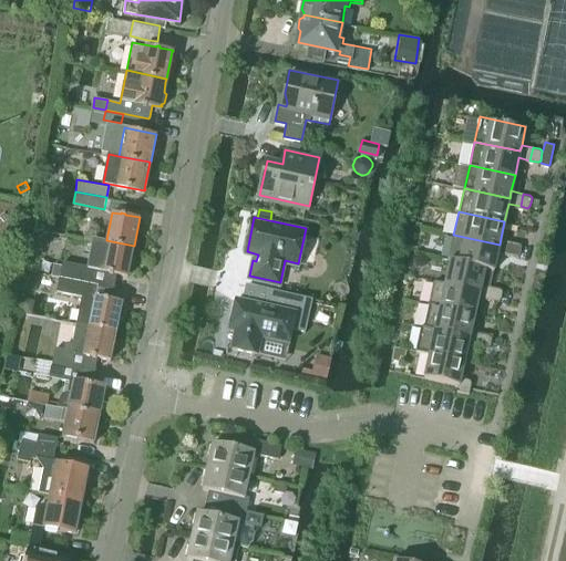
[(448,257),(450,258),(450,259),(489,267),(494,268),(497,251),(511,253),(513,241),(501,238),(500,245),(453,235),(448,257)]
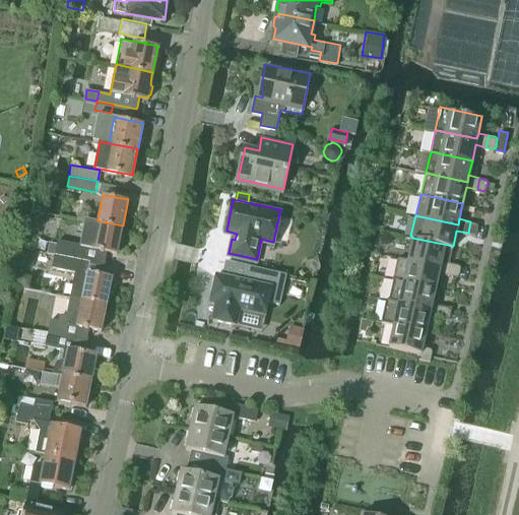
[(57,238),(55,252),(105,262),(108,250),(117,251),(123,226),(98,220),(85,217),(80,243),(57,238)]
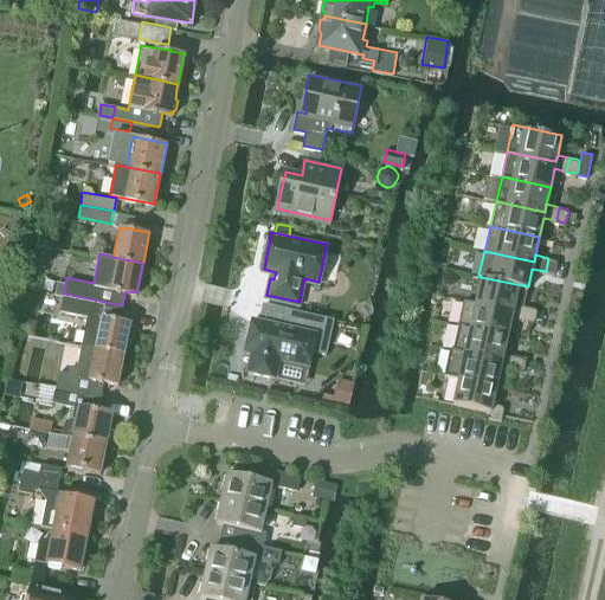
[(548,258),(546,271),(549,272),(552,272),(554,271),(555,270),(557,269),(557,263),(557,260),(557,259),(554,259),(548,258)]
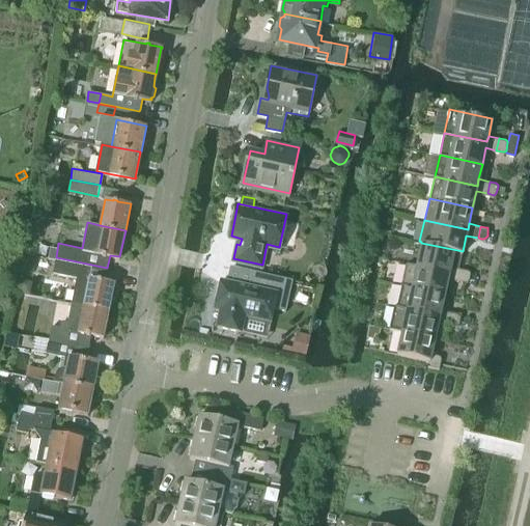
[(421,243),(416,264),(449,271),(450,265),(454,250),(457,250),(421,243)]
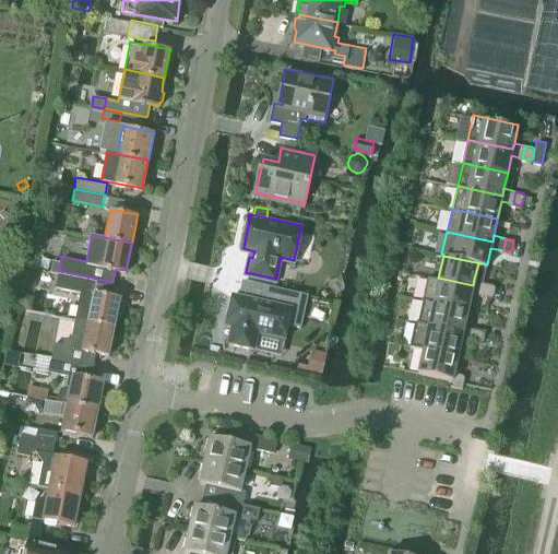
[(81,291),(75,317),(75,318),(115,326),(121,297),(110,295),(113,282),(59,271),(56,286),(81,291)]
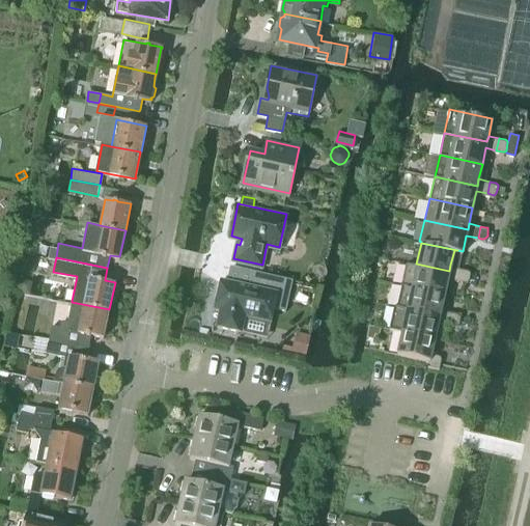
[(407,261),(401,283),(444,293),(448,277),(458,279),(462,268),(450,265),(449,271),(416,264),(407,261)]
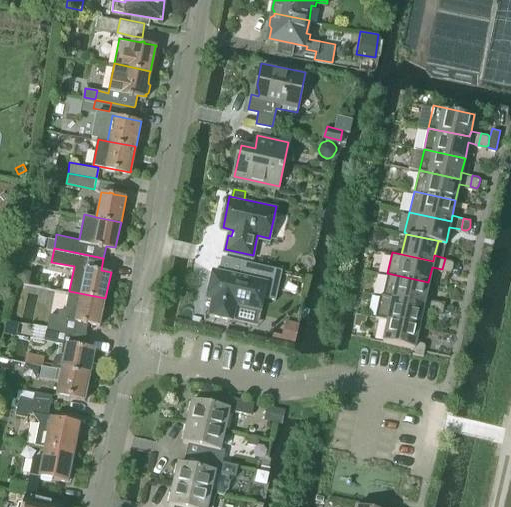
[(445,258),(442,269),(449,271),(451,270),(452,268),(453,266),(453,264),(453,261),(452,260),(451,259),(445,258)]
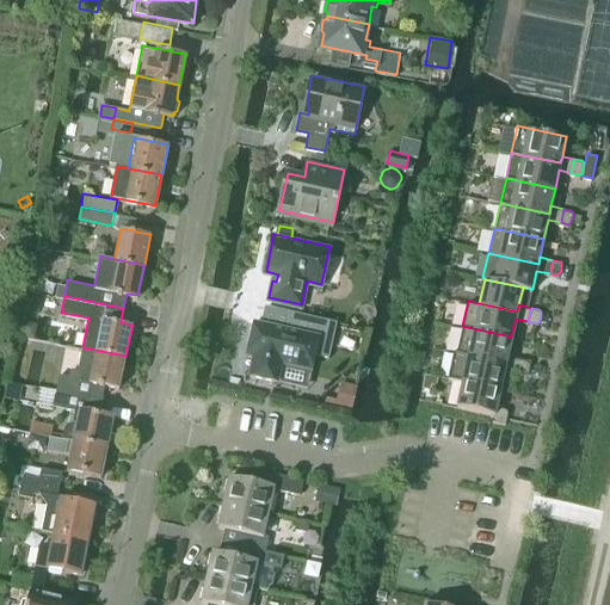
[(315,352),(331,356),(338,320),(299,312),(295,329),(254,321),(247,353),(254,355),(250,374),(278,380),(282,362),(313,368),(315,352)]
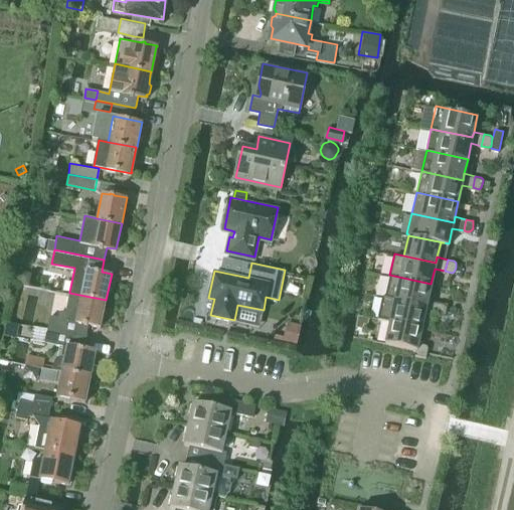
[(389,275),(384,296),(426,305),(427,299),(431,284),(389,275)]
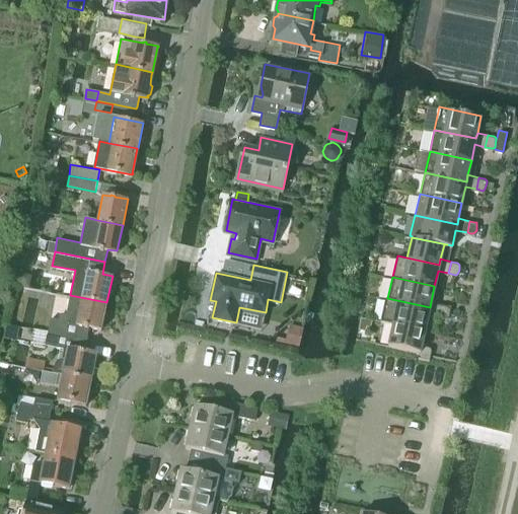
[(50,315),(48,331),(87,339),(89,325),(101,327),(106,302),(70,295),(66,312),(62,311),(59,312),(58,317),(50,315)]
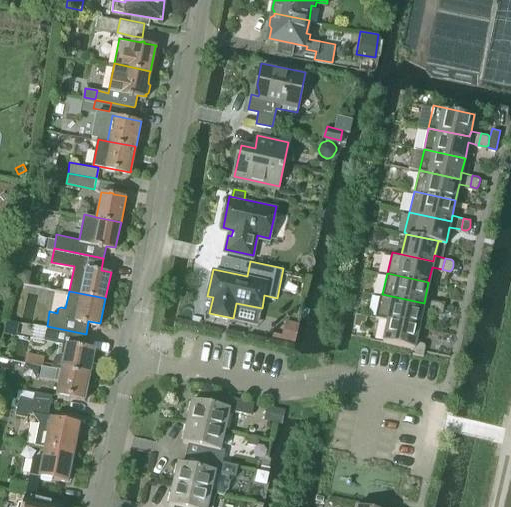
[(379,294),(375,314),(419,324),(422,309),(433,311),(436,300),(425,297),(424,303),(382,294),(379,294)]
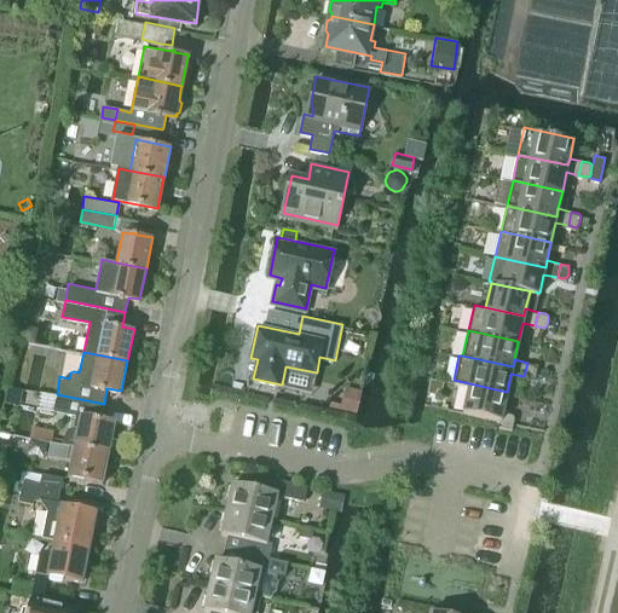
[(527,363),(524,376),(531,379),(533,379),(535,377),(537,372),(537,369),(537,368),(536,365),(535,364),(527,363)]
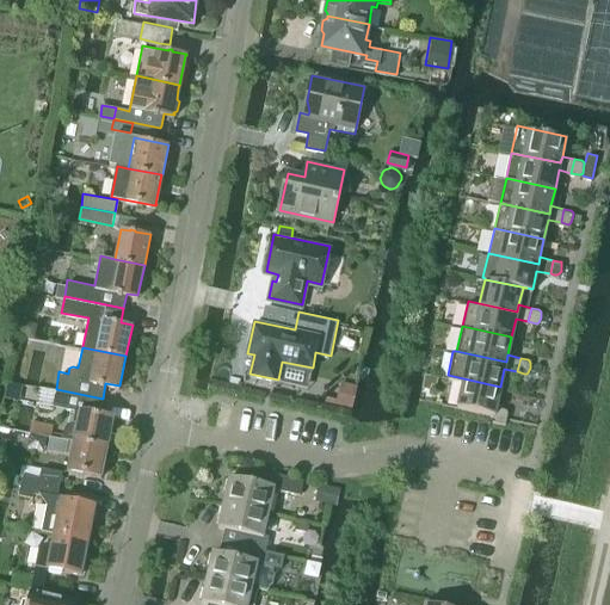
[(462,381),(457,405),(493,413),(491,419),(505,423),(507,413),(507,409),(504,407),(497,405),(500,387),(448,375),(447,377),(462,381)]
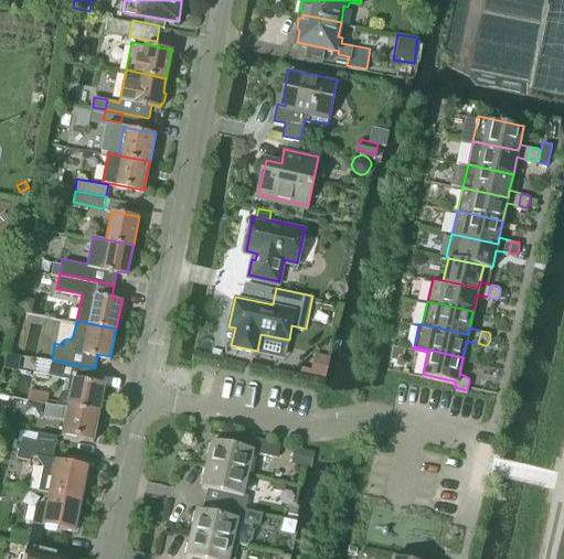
[(18,354),(8,352),(6,359),(7,359),(17,361),(18,354)]
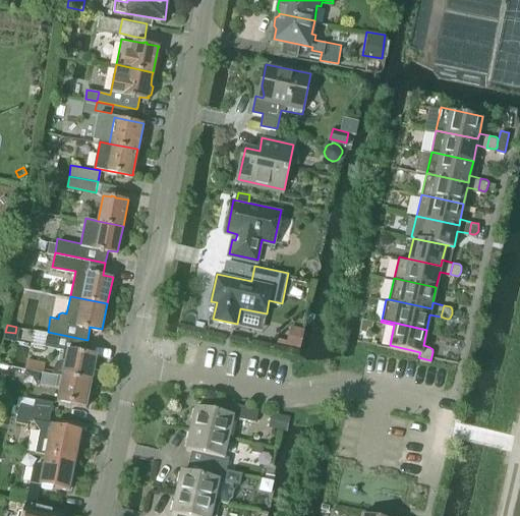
[(278,337),(276,343),(300,348),(305,328),(292,325),(288,339),(278,337)]
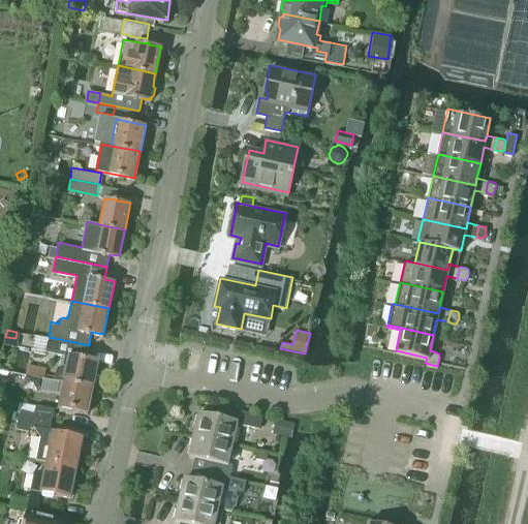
[(69,353),(64,379),(93,386),(98,360),(86,358),(89,345),(49,337),(47,346),(57,348),(56,351),(69,353)]
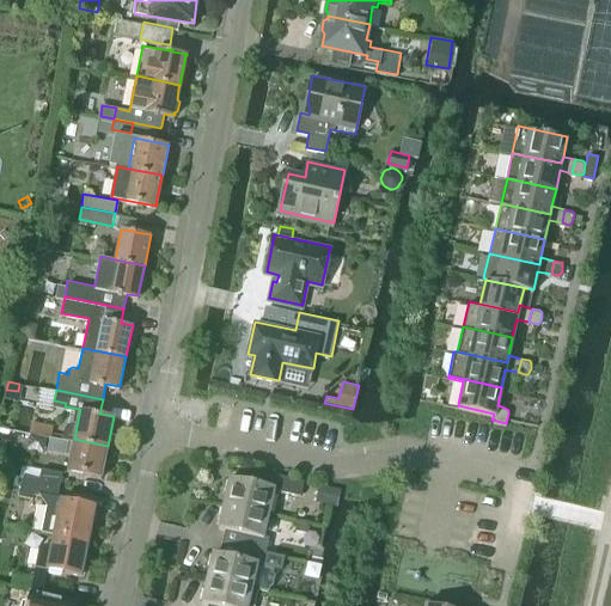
[(102,476),(108,446),(74,439),(73,441),(50,436),(47,450),(71,454),(68,469),(102,476)]
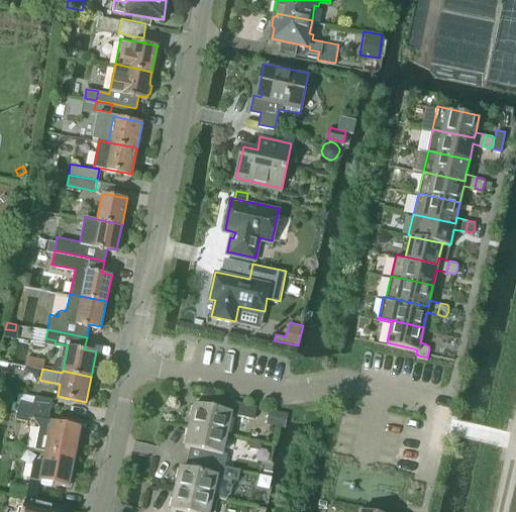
[(7,386),(6,386),(0,384),(0,393),(4,395),(7,395),(9,387),(7,386)]
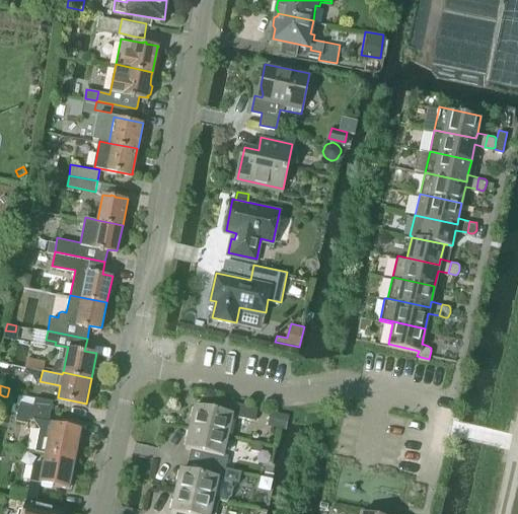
[(195,405),(190,426),(227,434),(231,415),(254,419),(257,407),(203,394),(201,406),(195,405)]
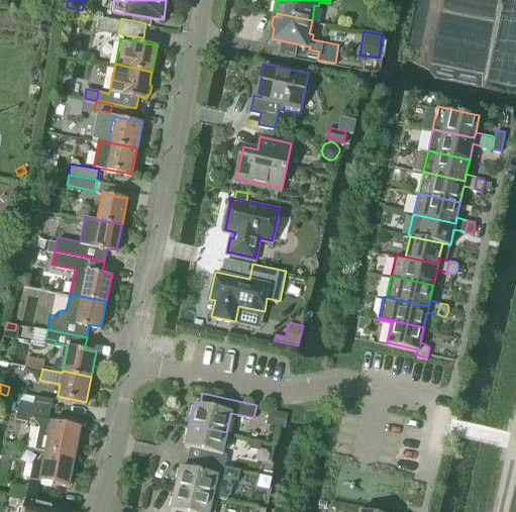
[(20,401),(50,408),(53,398),(35,395),(34,404),(20,401)]
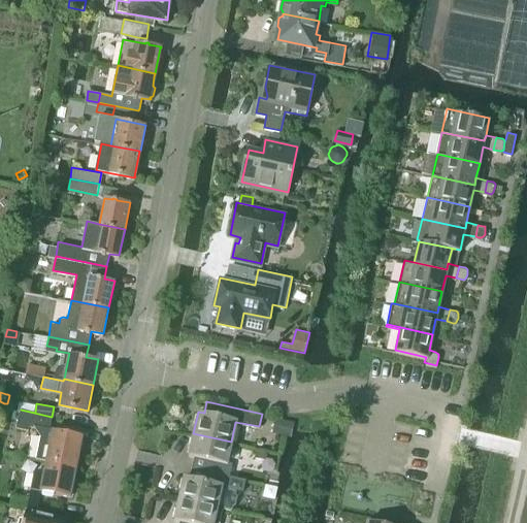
[(37,458),(45,459),(76,465),(83,435),(50,429),(52,417),(21,410),(18,426),(29,428),(29,424),(36,425),(42,434),(37,458)]
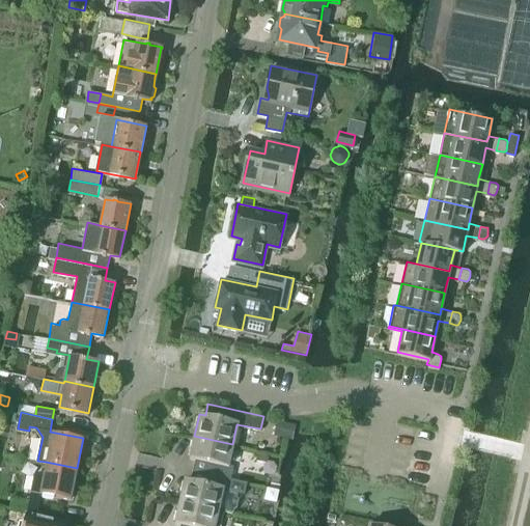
[(274,433),(287,436),(290,421),(277,419),(274,433)]
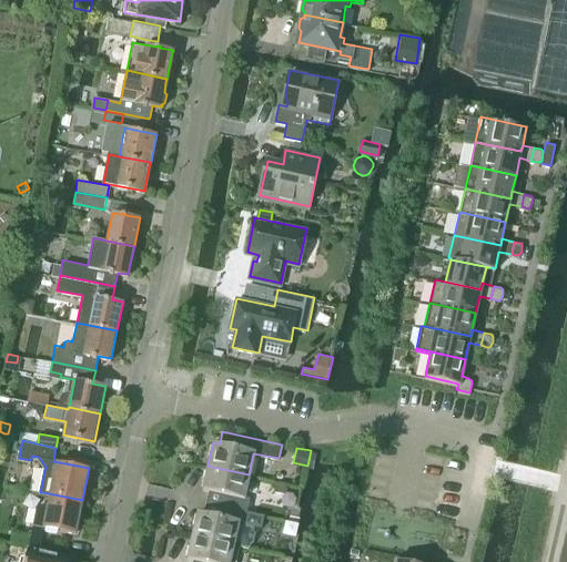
[(202,488),(209,489),(205,501),(246,510),(249,497),(244,496),(249,474),(208,466),(202,488)]
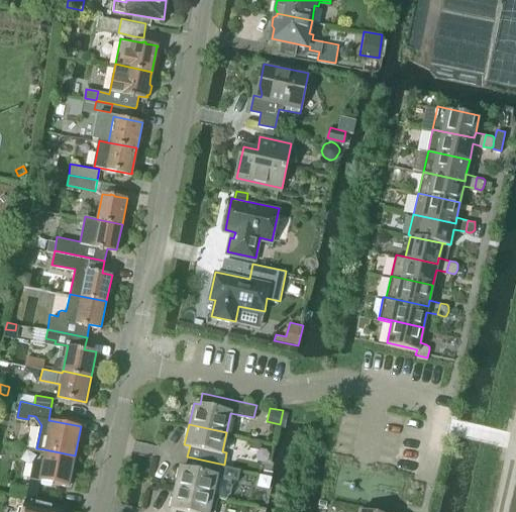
[(249,446),(261,448),(262,440),(250,438),(249,446)]
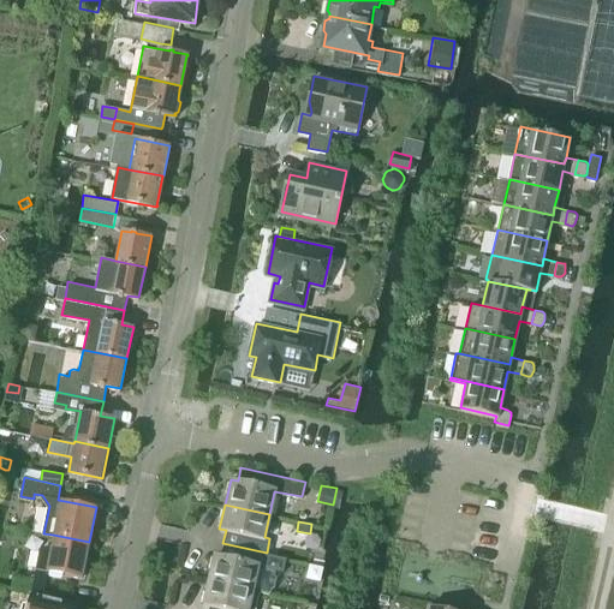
[(83,577),(89,542),(53,535),(47,569),(83,577)]
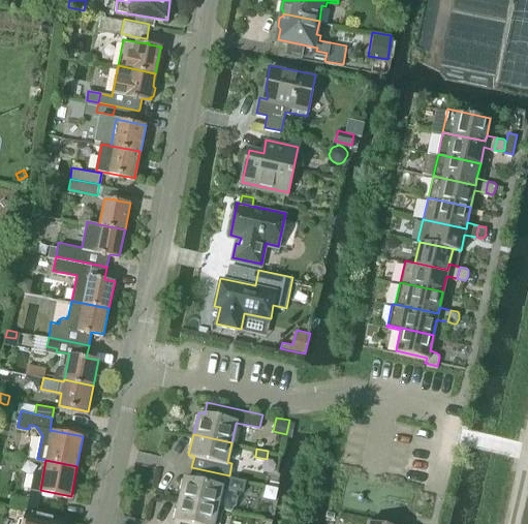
[(184,476),(179,498),(217,506),(222,487),(226,488),(229,475),(191,467),(189,479),(184,476)]
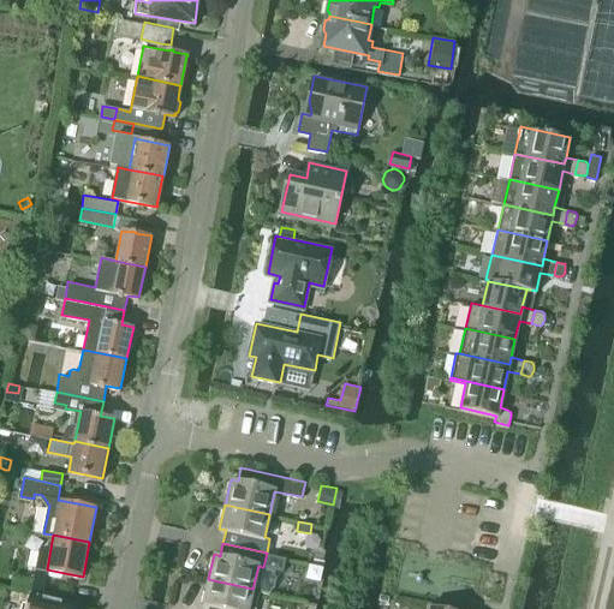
[(31,589),(42,591),(46,574),(35,572),(31,589)]
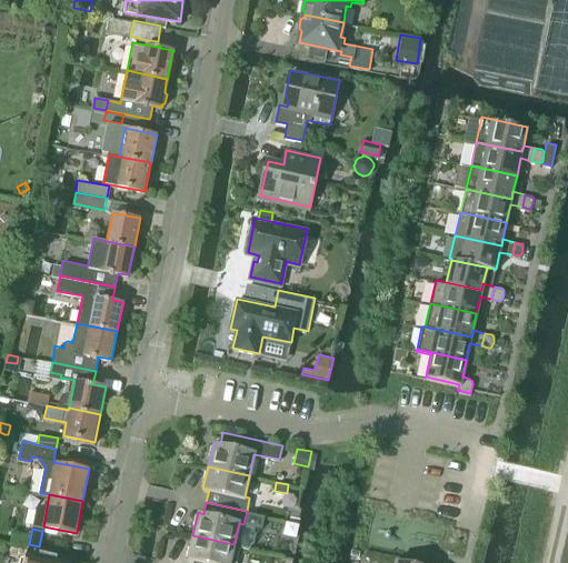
[(188,558),(193,559),(192,562),(229,562),(233,544),(192,535),(188,558)]
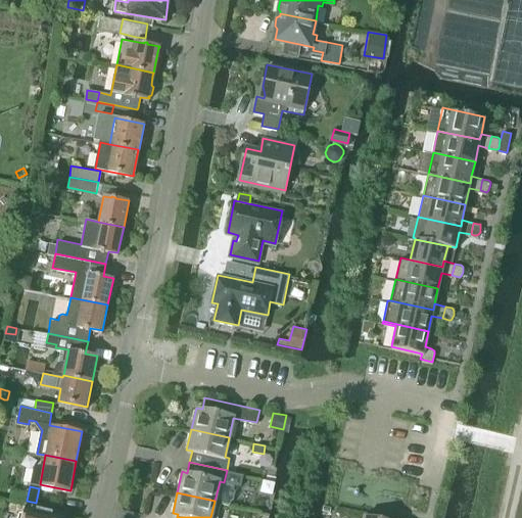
[(64,517),(65,515),(26,506),(22,517),(64,517)]
